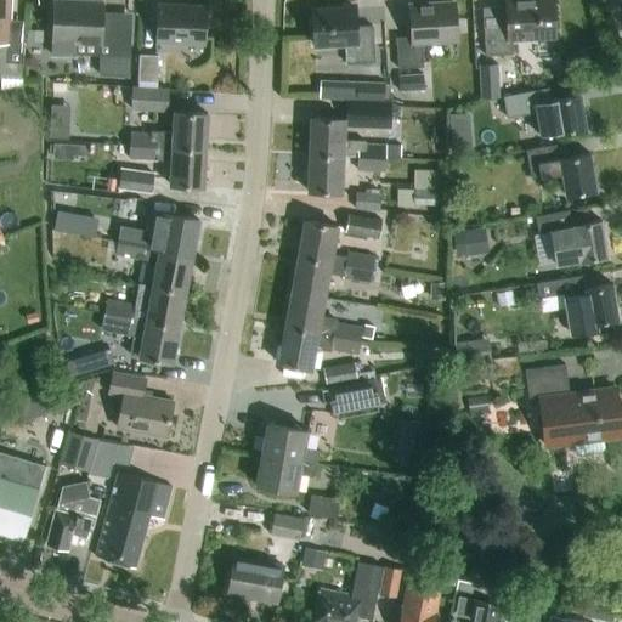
[(0,0),(0,77),(23,78),(24,29),(9,29),(10,0),(0,0)]
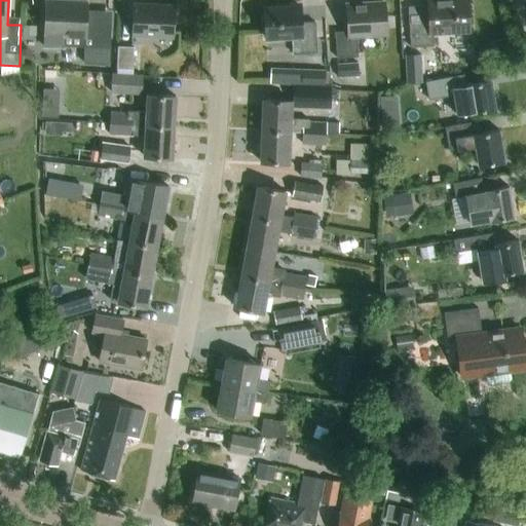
[(60,48),(60,34),(85,35),(85,33),(94,33),(94,46),(109,46),(111,16),(86,15),(87,1),(72,0),(45,0),(44,33),(45,33),(44,47),(60,48)]
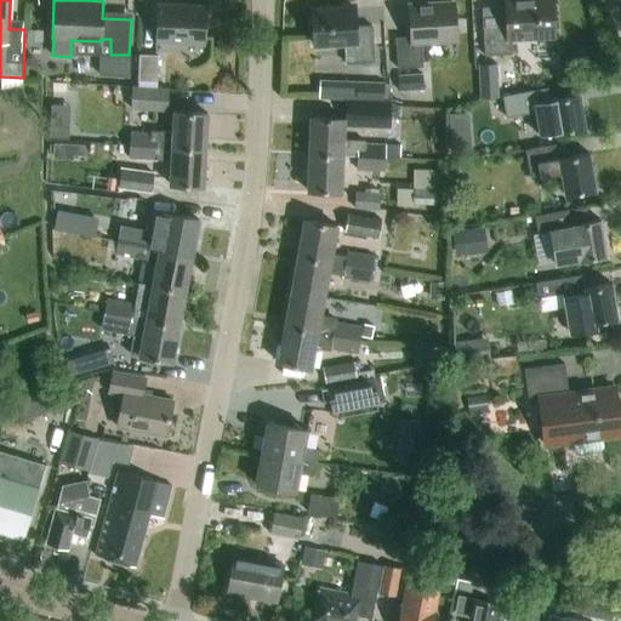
[(511,38),(554,35),(552,0),(505,0),(506,5),(483,6),(485,55),(512,53),(511,38)]
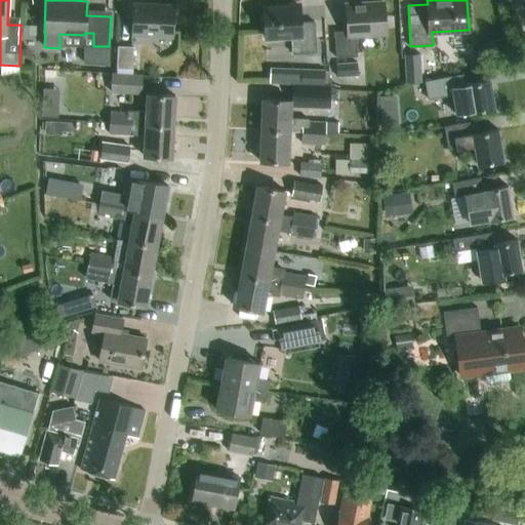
[(355,35),(386,33),(384,2),(346,5),(348,31),(334,32),(336,57),(357,56),(355,35)]
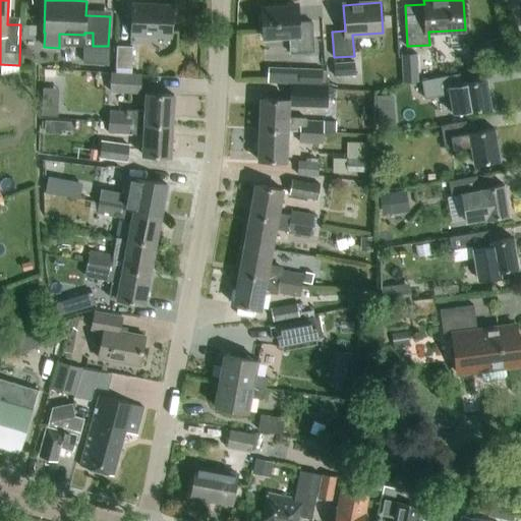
[(170,36),(171,4),(131,3),(130,35),(170,36)]
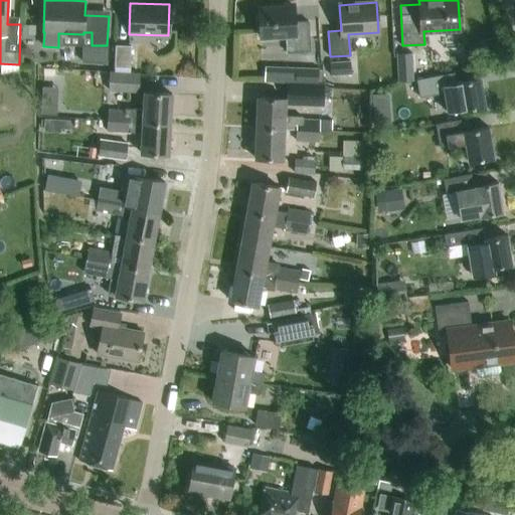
[(286,51),(310,50),(308,22),(296,22),(295,7),(259,9),(260,37),(285,36),(286,51)]
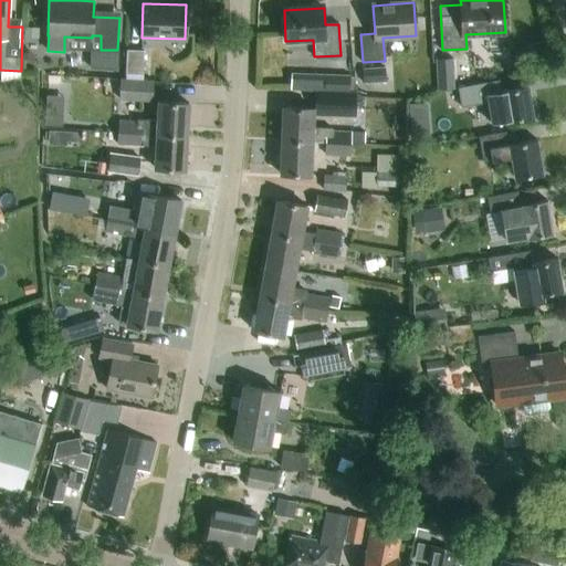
[(125,79),(143,81),(145,51),(127,50),(125,79)]
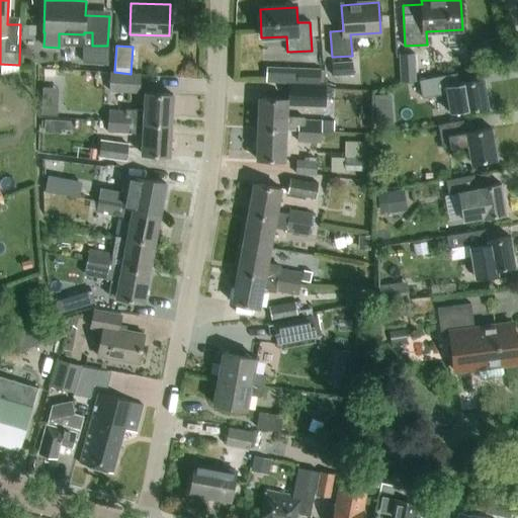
[(415,82),(414,54),(400,54),(401,82),(415,82)]
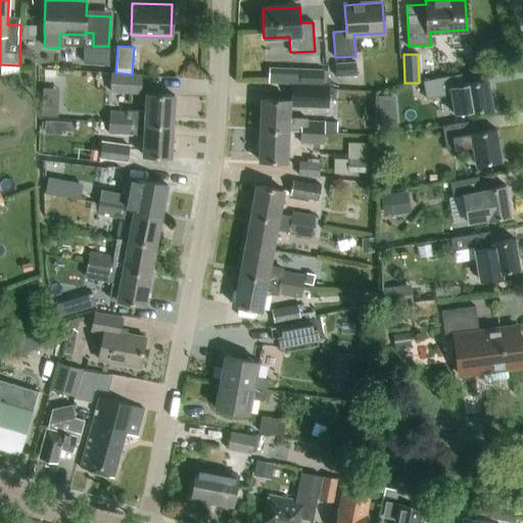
[(357,76),(355,62),(334,63),(334,77),(357,76)]
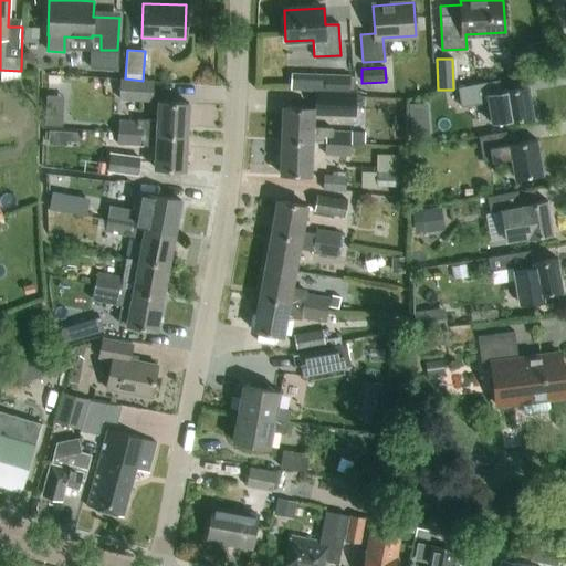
[(347,75),(322,74),(321,91),(346,92),(347,75)]
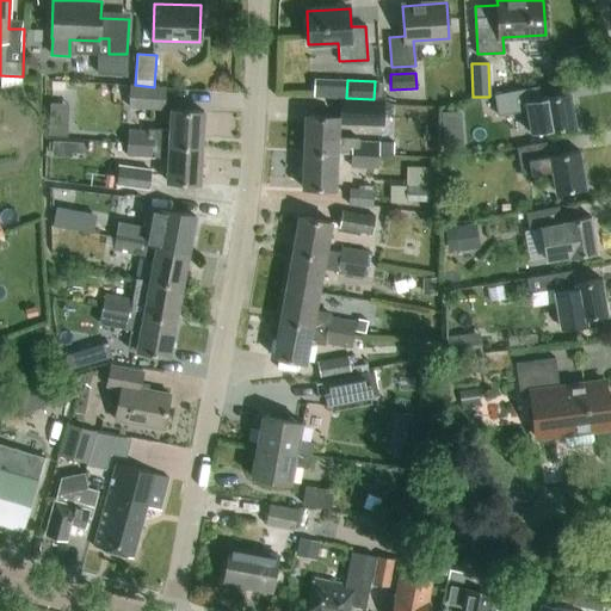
[(154,87),(135,85),(130,85),(129,107),(165,110),(165,87),(154,87)]
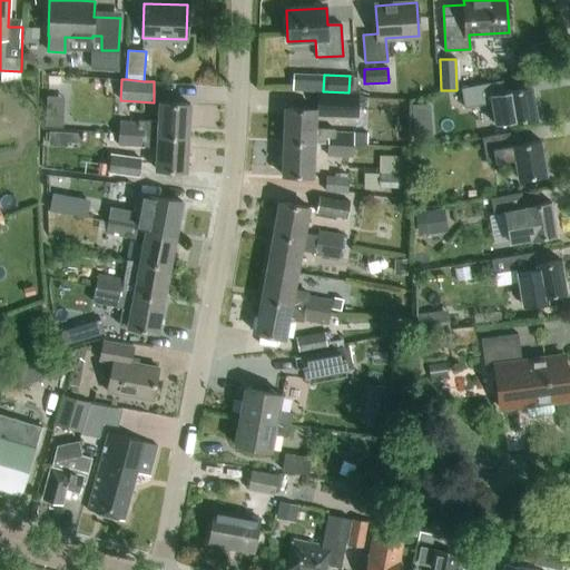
[(490,101),(494,126),(512,123),(537,118),(531,88),(503,92),(501,80),(482,84),(458,89),(461,107),(490,101)]
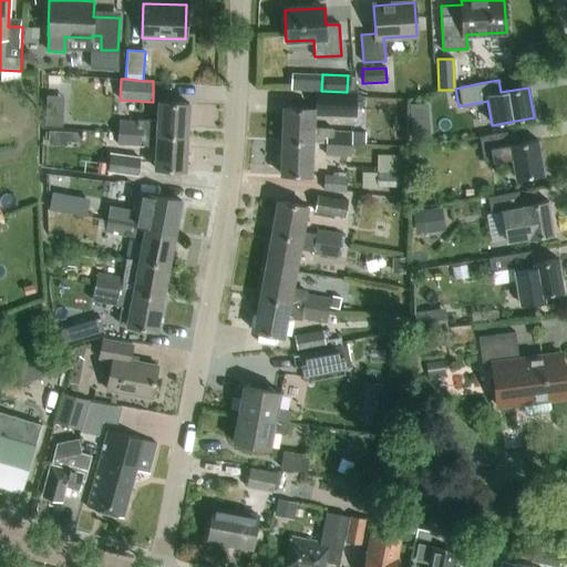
[(357,93),(316,91),(315,115),(356,117),(357,93)]
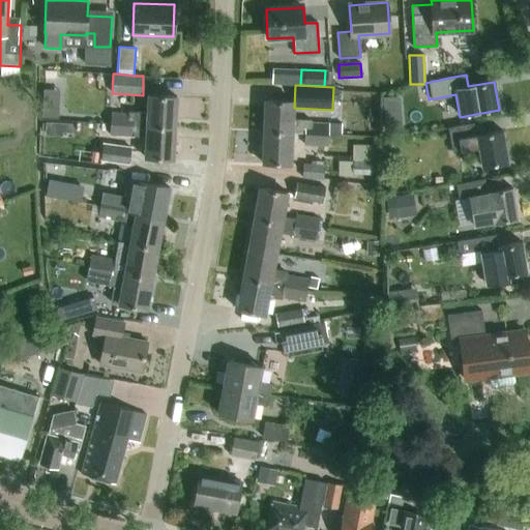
[(43,115),(59,116),(60,87),(45,87),(43,115)]
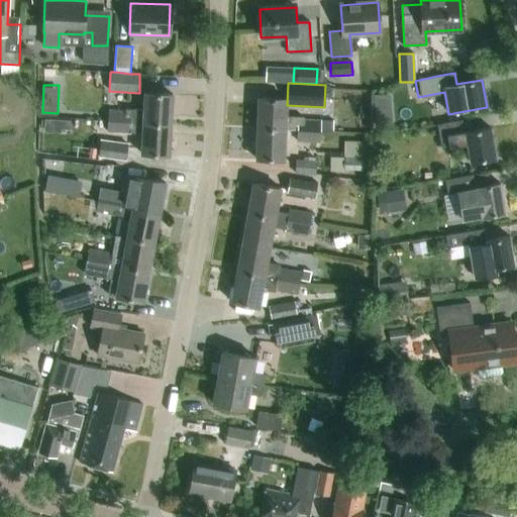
[(109,110),(108,121),(171,124),(172,95),(145,93),(143,112),(132,112),(109,110)]
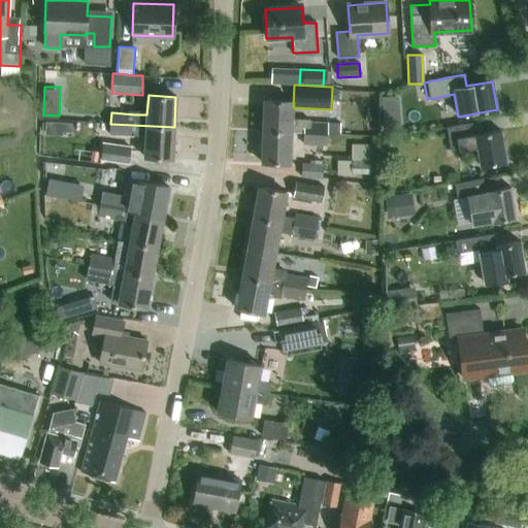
[(303,135),(328,136),(328,123),(310,122),(310,120),(292,119),(293,101),(265,100),(264,133),(292,134),(303,135)]
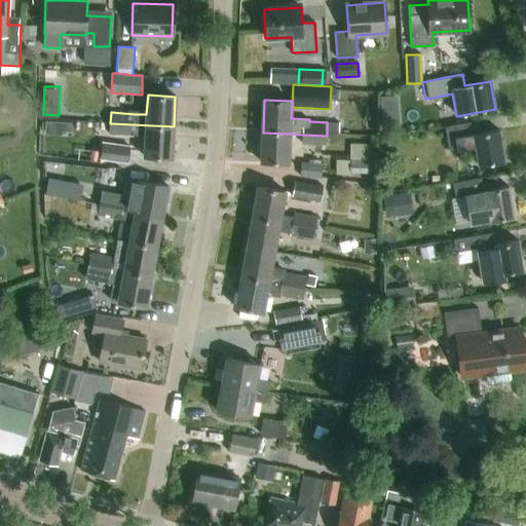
[(46,116),(45,132),(70,132),(70,121),(58,121),(58,117),(46,116)]
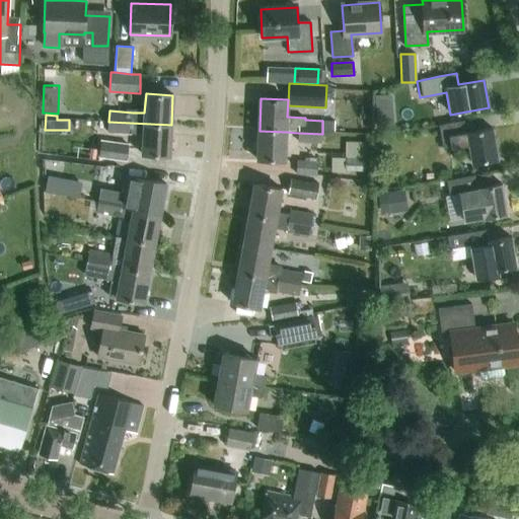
[(492,128),(469,132),(467,121),(450,124),(437,126),(441,148),(470,144),(473,163),(497,159),(492,128)]
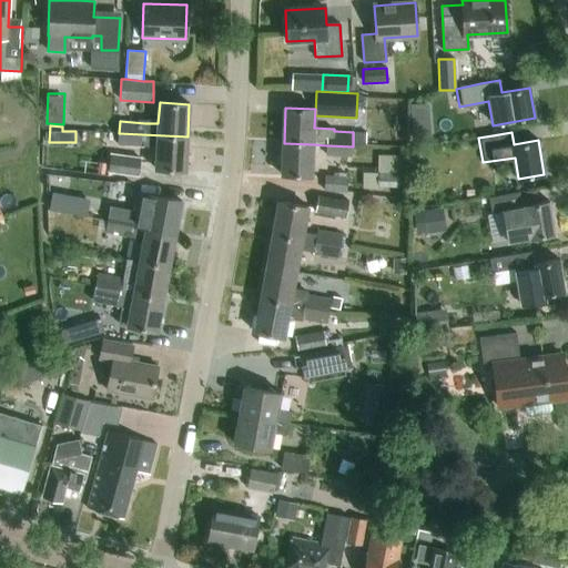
[(185,171),(188,137),(119,133),(119,144),(143,146),(156,146),(155,169),(185,171)]
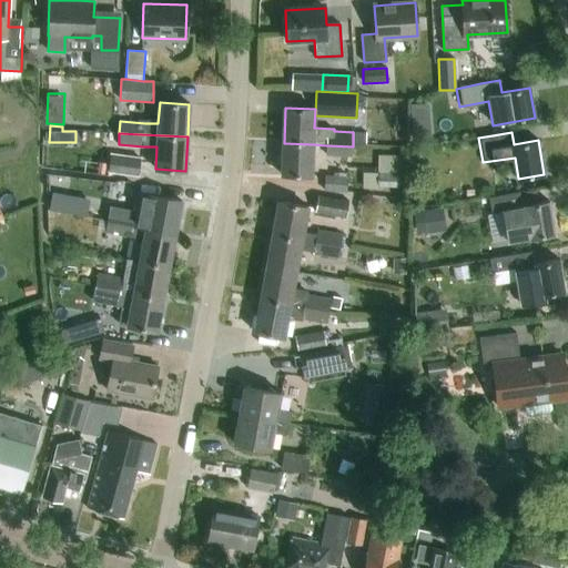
[(353,145),(365,145),(365,133),(353,133),(353,145)]
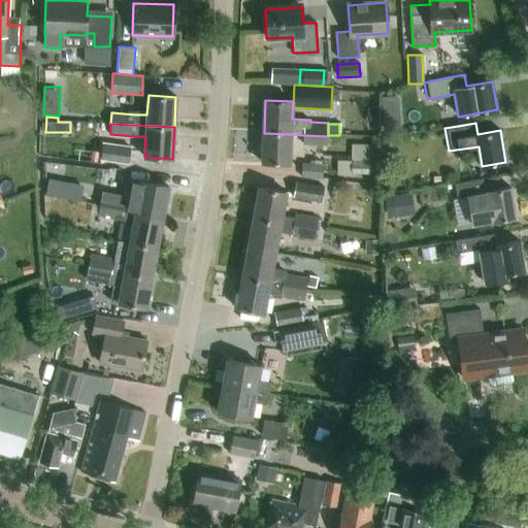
[(290,163),(292,134),(264,133),(262,162),(290,163)]
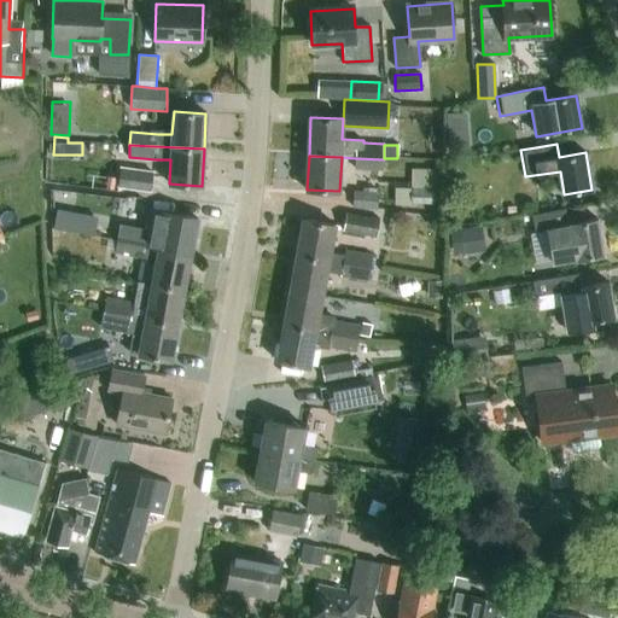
[(383,172),(384,159),(355,158),(355,170),(383,172)]
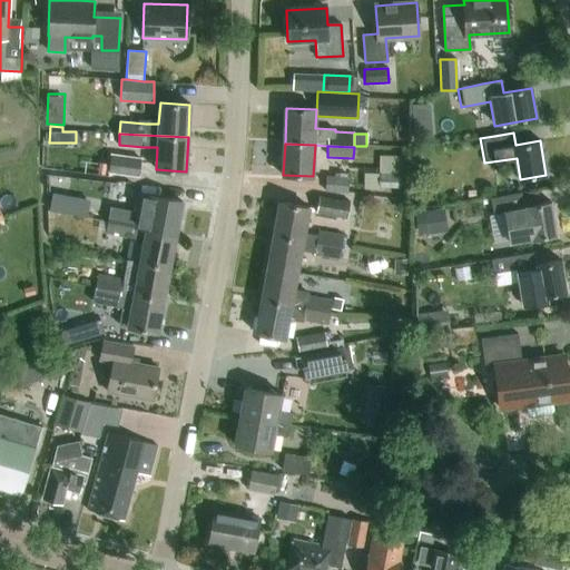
[(112,155),(110,173),(139,176),(141,159),(112,155)]
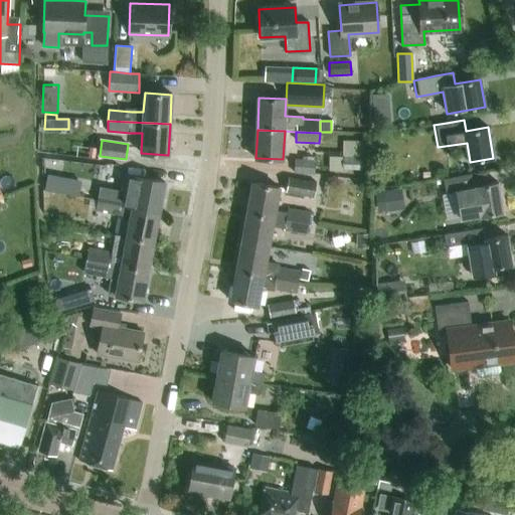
[(360,157),(326,156),(326,171),(340,171),(340,169),(360,169),(360,157)]
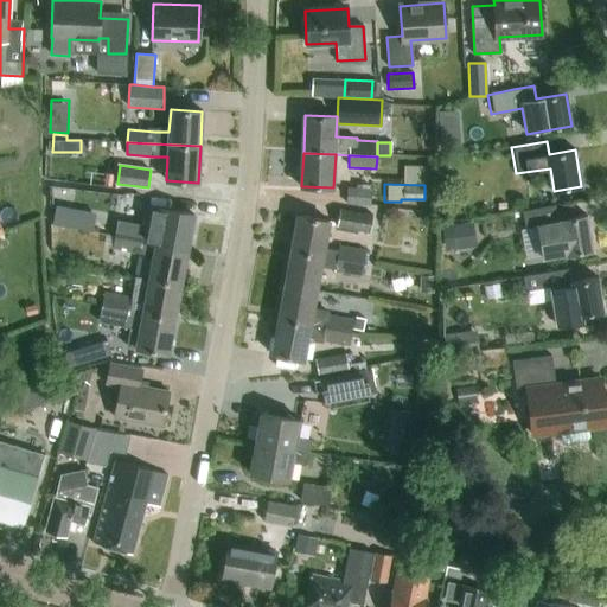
[(371,206),(372,190),(347,187),(346,205),(371,206)]
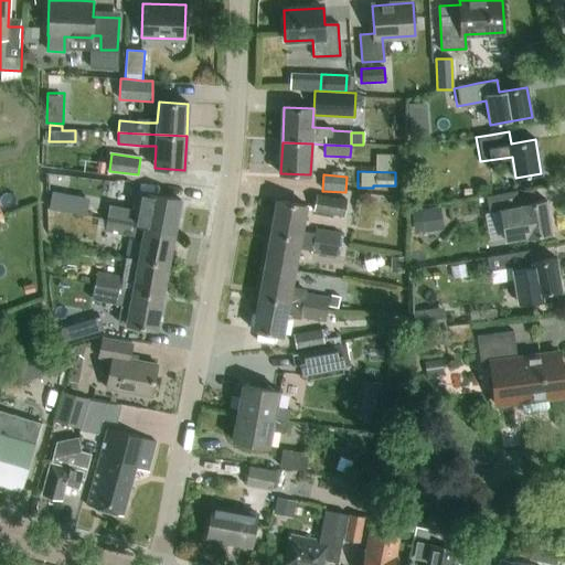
[(110,199),(137,204),(141,182),(115,177),(110,199)]
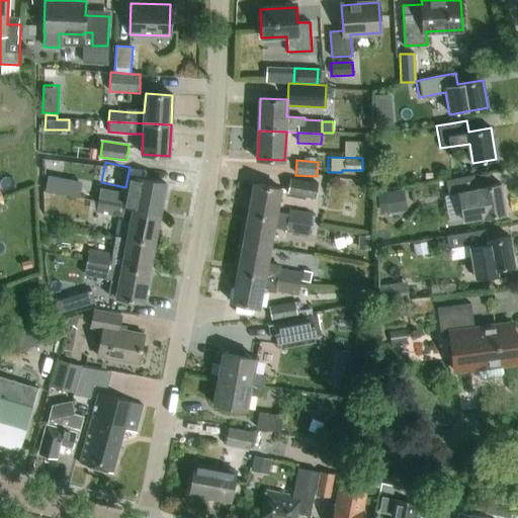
[(458,193),(462,219),(463,221),(483,217),(483,218),(506,213),(501,183),(491,185),(489,172),(445,180),(448,195),(458,193)]
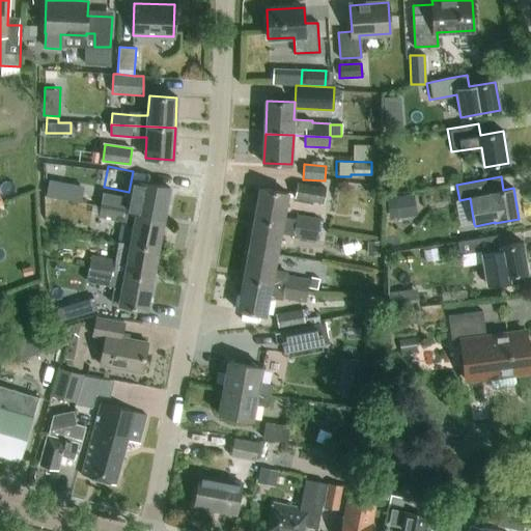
[(137,213),(164,218),(170,188),(142,183),(137,213)]
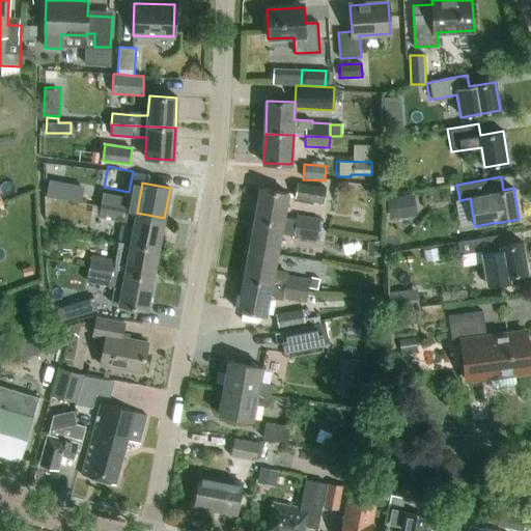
[(66,184),(63,200),(80,203),(83,187),(66,184)]
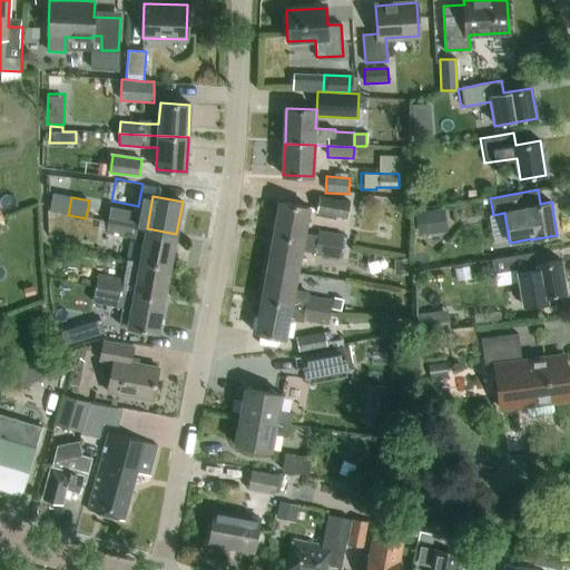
[(347,218),(351,203),(320,197),(316,213),(347,218)]
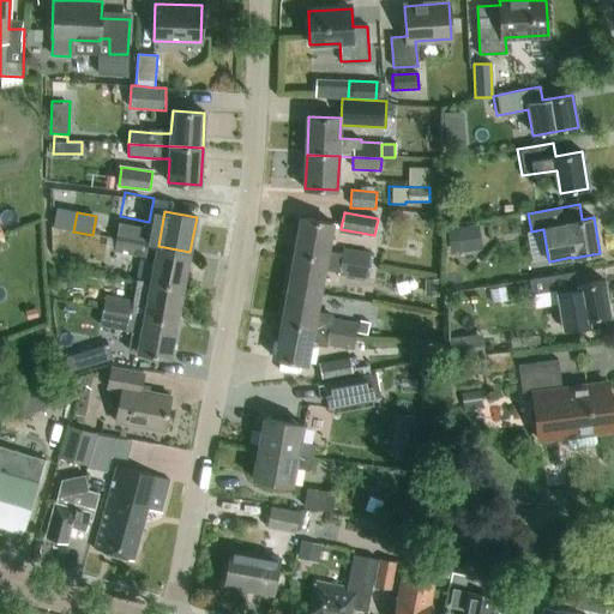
[(341,262),(342,253),(327,251),(333,223),(301,218),(295,253),(341,262)]
